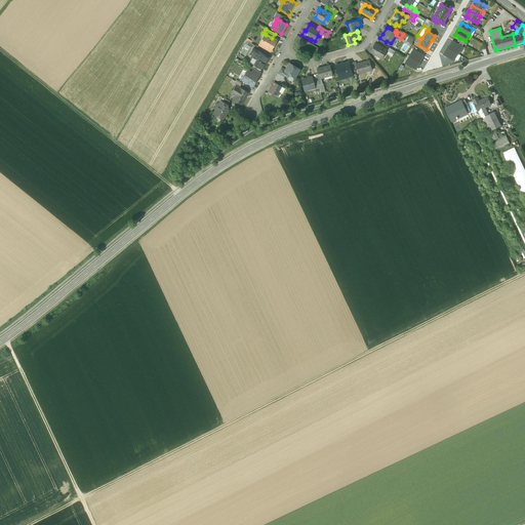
[(266,35),(259,44),(270,50),(276,40),(272,38),(266,34),(266,35)]
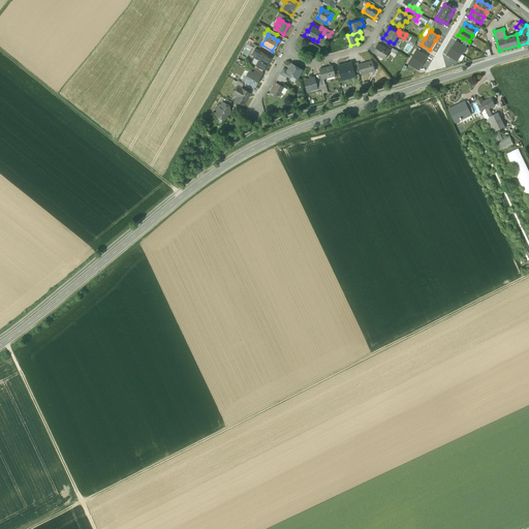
[(461,54),(462,55),(466,48),(465,48),(467,44),(464,42),(462,45),(456,41),(452,49),(461,54)]
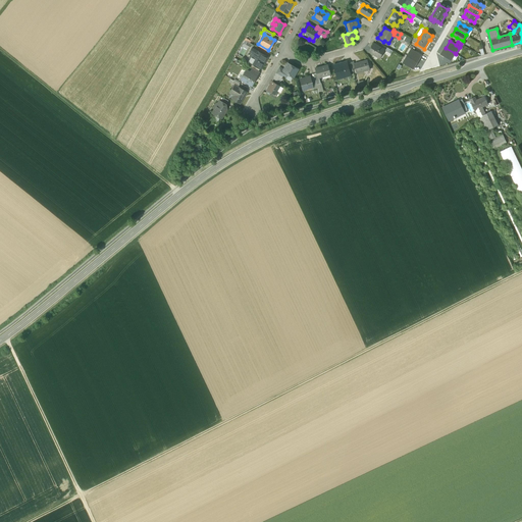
[(384,50),(374,44),(369,52),(373,54),(373,53),(380,57),(384,50)]
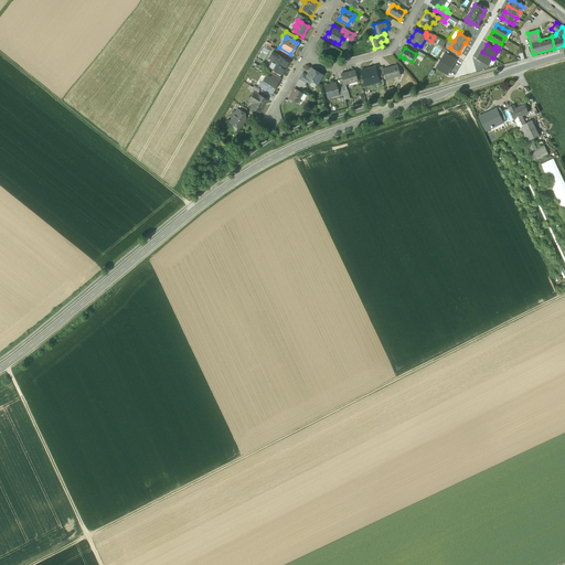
[(488,65),(492,57),(482,52),(481,51),(477,59),(488,65)]
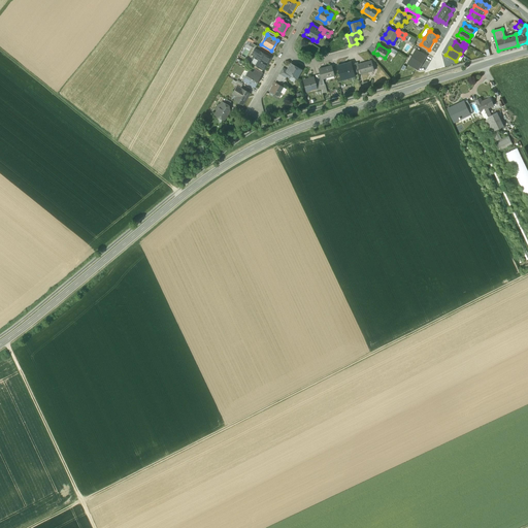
[(269,57),(257,50),(255,53),(253,57),(257,59),(254,64),(255,65),(263,69),(263,70),(266,64),(269,57)]
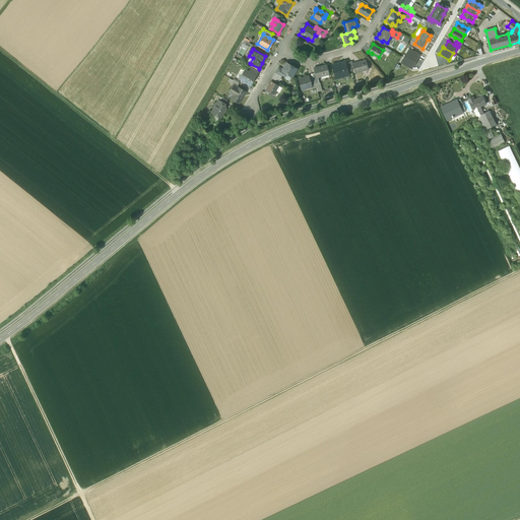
[(420,55),(409,49),(405,56),(415,62),(420,55)]
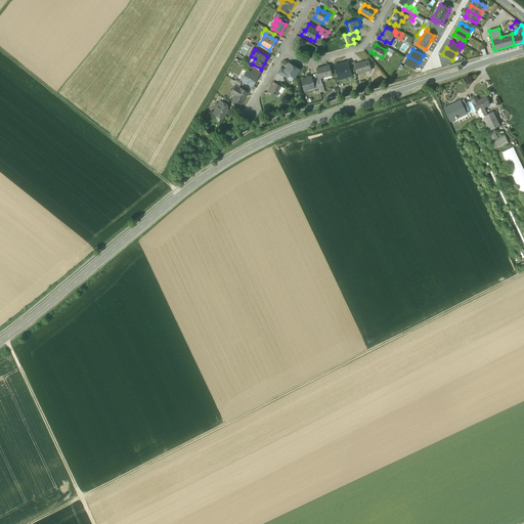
[(419,62),(408,56),(404,63),(415,70),(419,62)]
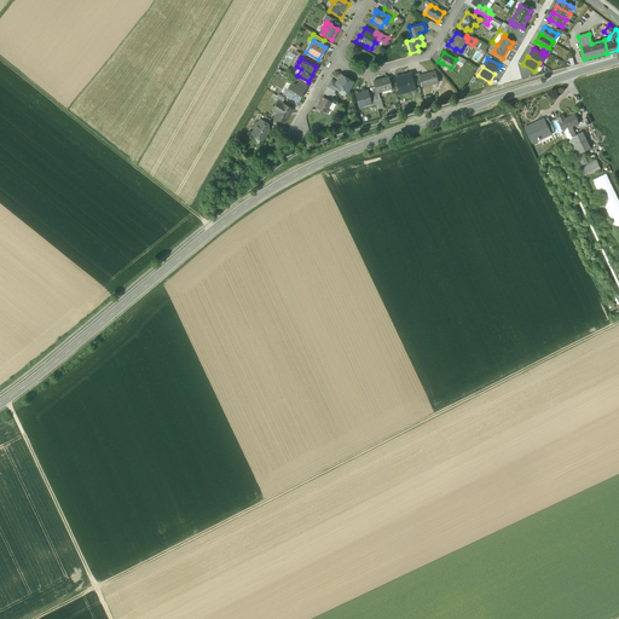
[(420,76),(421,80),(423,87),(432,84),(439,81),(435,71),(420,76)]
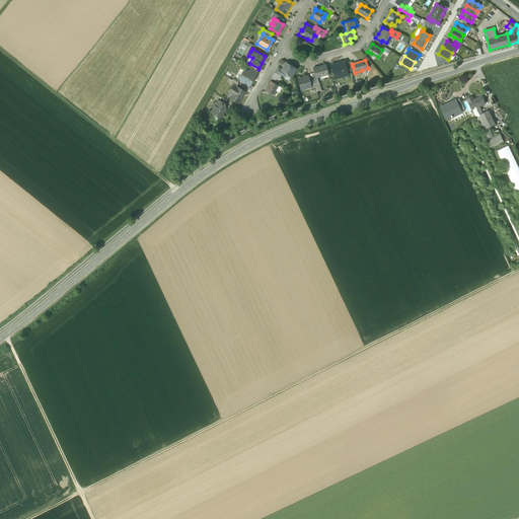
[(345,62),(337,64),(337,63),(331,65),(335,78),(349,75),(348,72),(346,64),(345,62)]
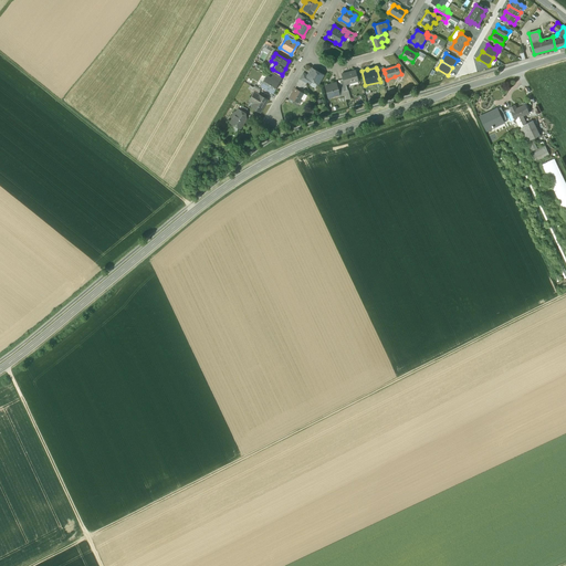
[(314,71),(312,69),(310,71),(311,72),(307,76),(310,76),(306,82),(311,83),(312,81),(317,84),(323,74),(315,70),(314,71)]
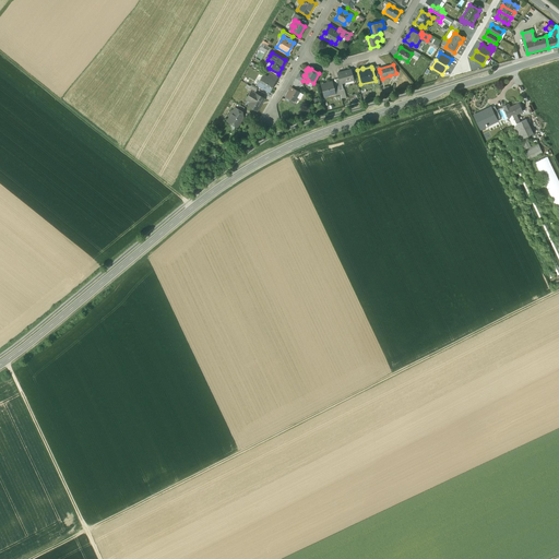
[(351,70),(337,73),(339,79),(341,83),(353,80),(351,70)]
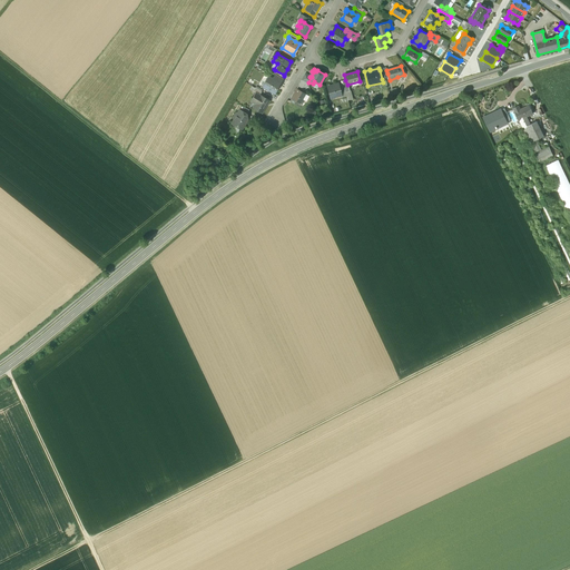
[(310,77),(305,74),(302,79),(308,84),(308,82),(312,77),(310,77)]
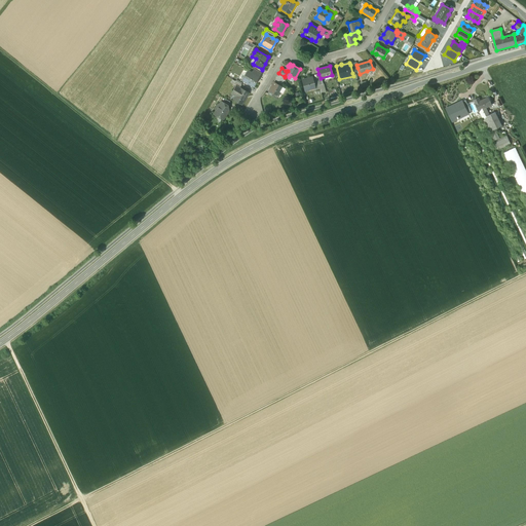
[(252,73),(249,70),(242,80),(252,85),(258,76),(252,73)]
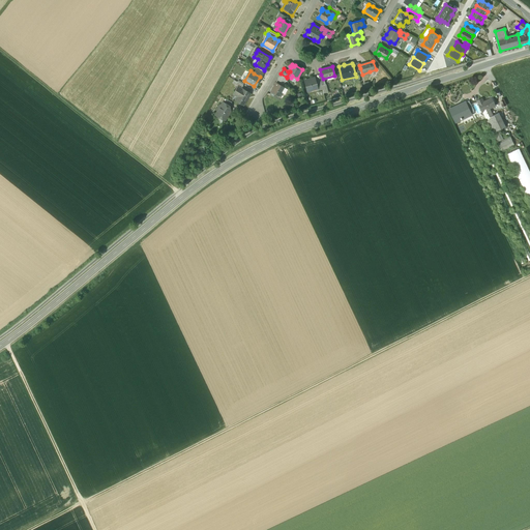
[(287,78),(281,74),(277,80),(283,84),(287,78)]
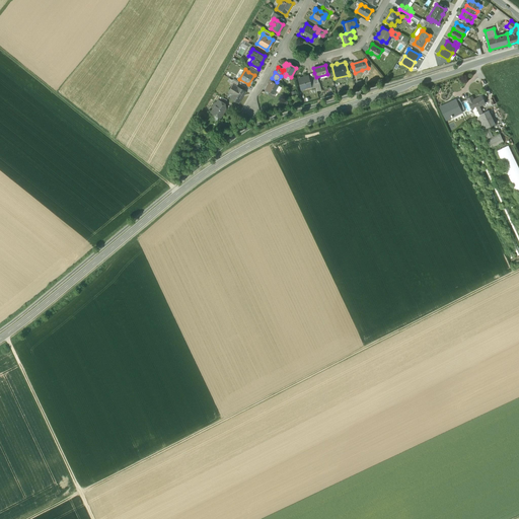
[(308,76),(298,79),(300,87),(305,85),(306,87),(310,86),(308,77),(308,76)]
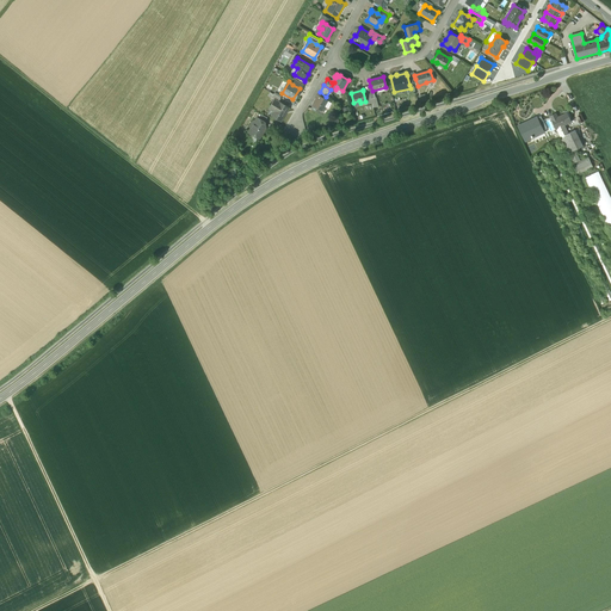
[(327,100),(318,96),(312,105),(321,111),(327,100)]
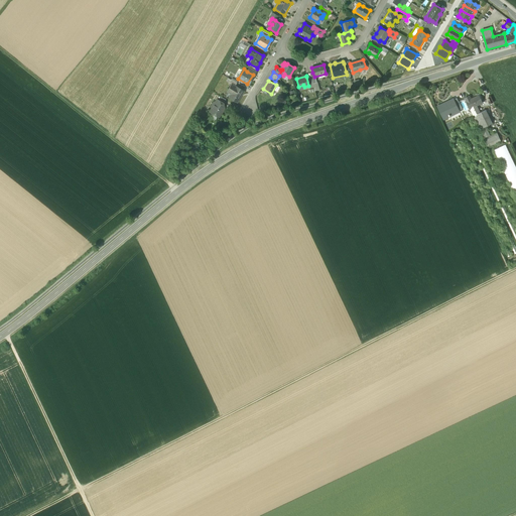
[(235,86),(232,84),(231,84),(228,90),(232,92),(229,98),(237,102),(244,91),(235,86)]
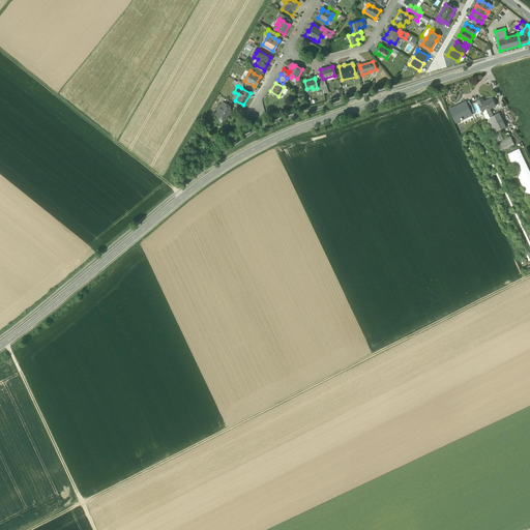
[(490,99),(483,101),(482,98),(477,100),(479,105),(478,105),(482,112),(490,109),(496,106),(494,102),(492,104),(490,99)]
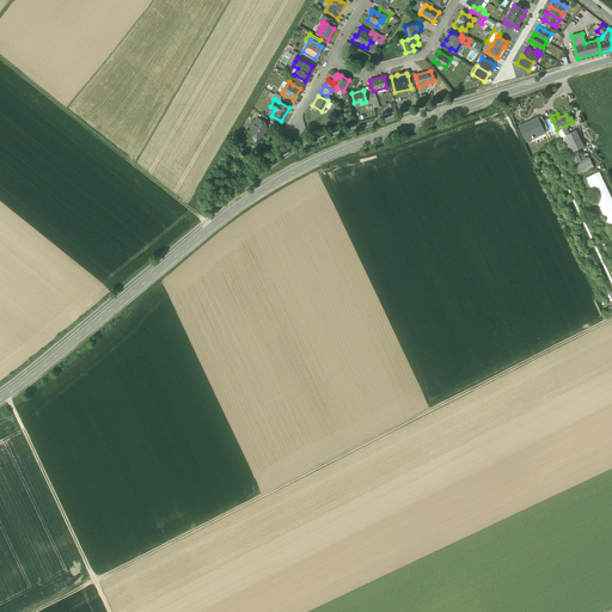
[(548,129),(542,116),(538,118),(544,132),(548,129)]
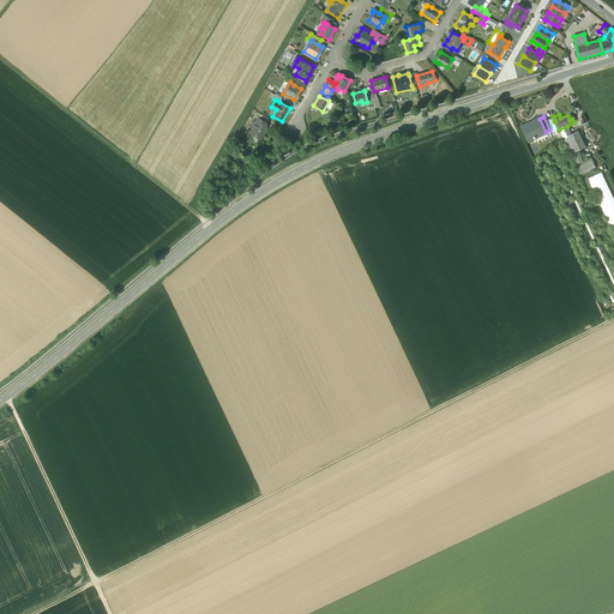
[(540,118),(521,127),(528,142),(535,139),(547,133),(546,132),(540,119),(540,118)]
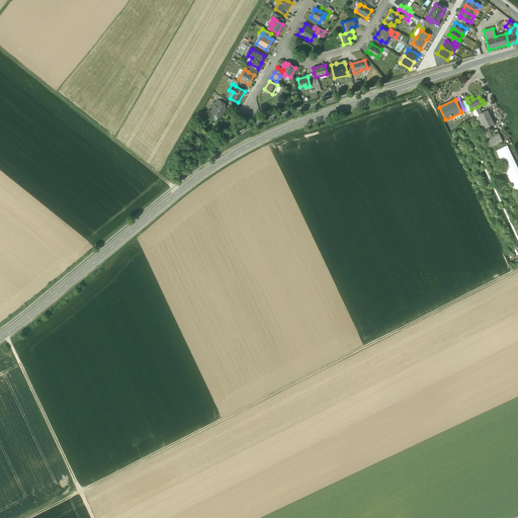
[(219,100),(218,100),(216,103),(214,103),(212,107),(212,108),(211,111),(211,112),(213,114),(216,114),(220,116),(223,111),(222,110),(224,107),(222,106),(223,103),(219,100)]
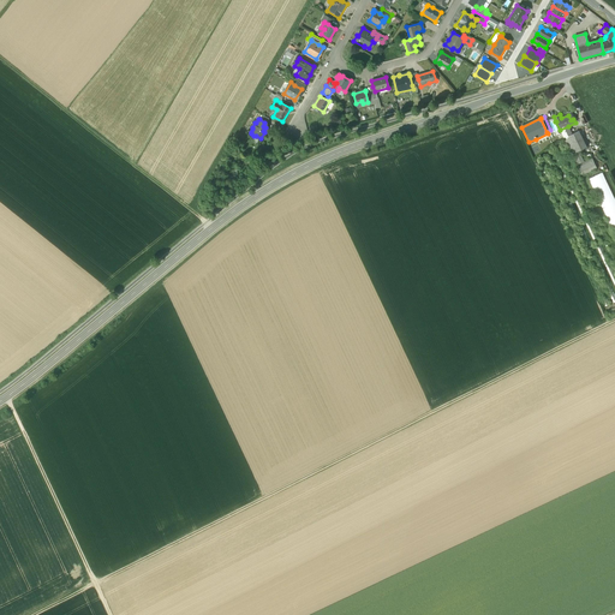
[(568,126),(560,130),(565,138),(572,135),(568,126)]
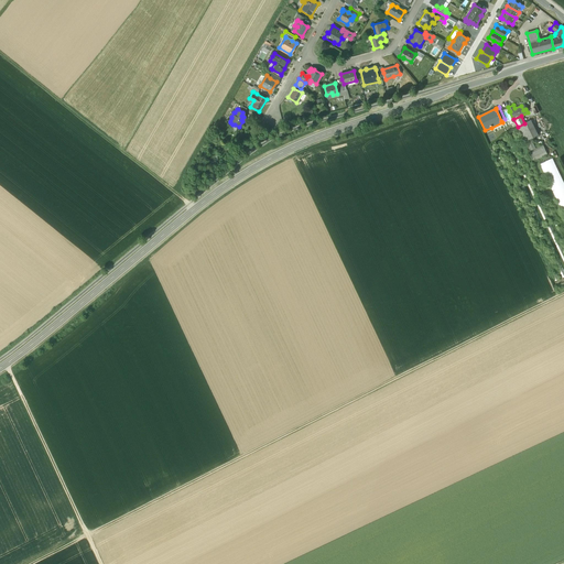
[(518,127),(517,127),(529,151),(535,148),(531,138),(539,134),(531,120),(518,127)]
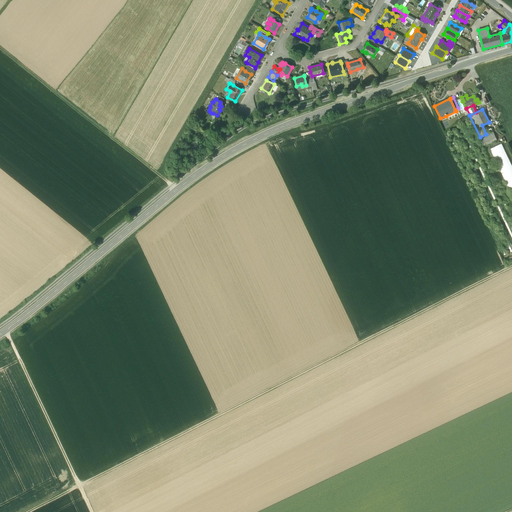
[(486,134),(480,137),(484,146),(488,144),(497,140),(493,131),(486,134)]
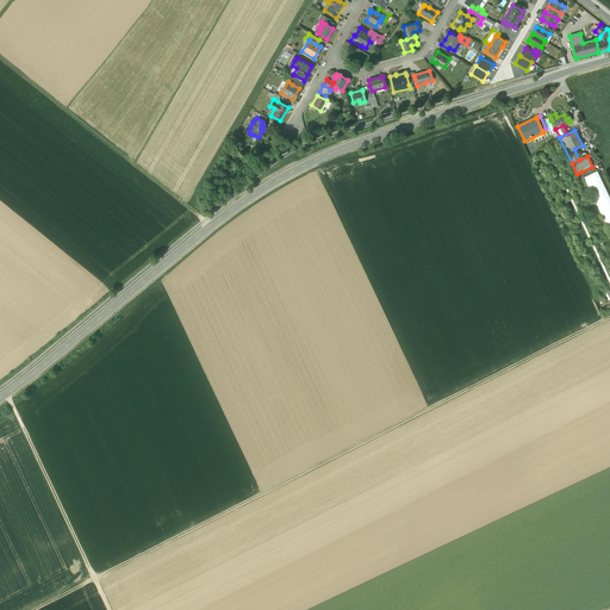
[(584,178),(609,231),(609,199),(597,172),(584,178)]
